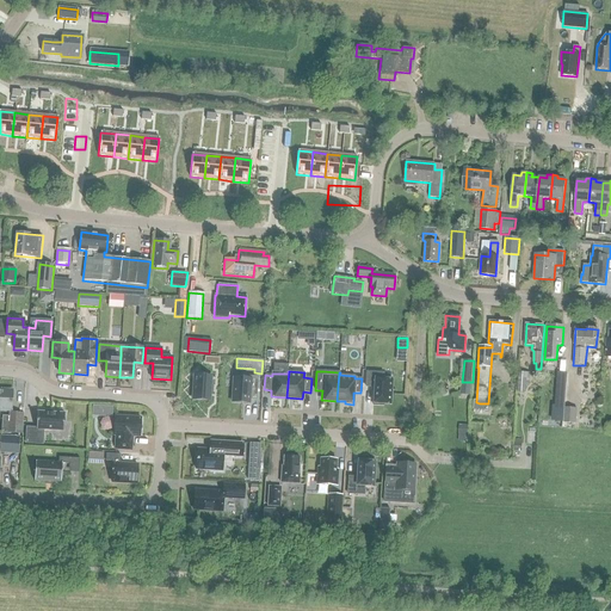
[(375,372),(366,372),(365,387),(374,387),(374,406),(383,406),(383,403),(390,405),(392,381),(383,380),(383,374),(375,372)]
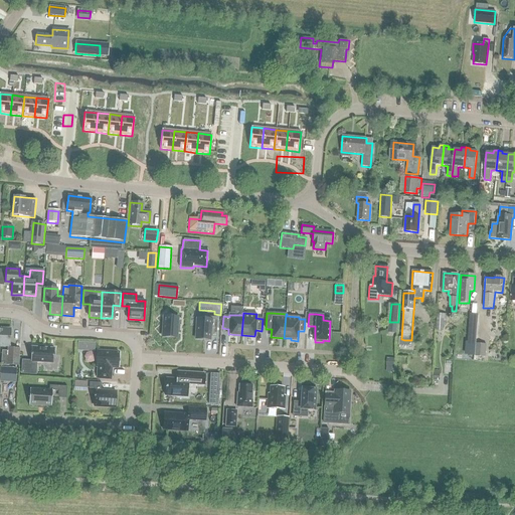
[(447,314),(437,314),(436,331),(443,331),(444,325),(446,325),(447,314)]
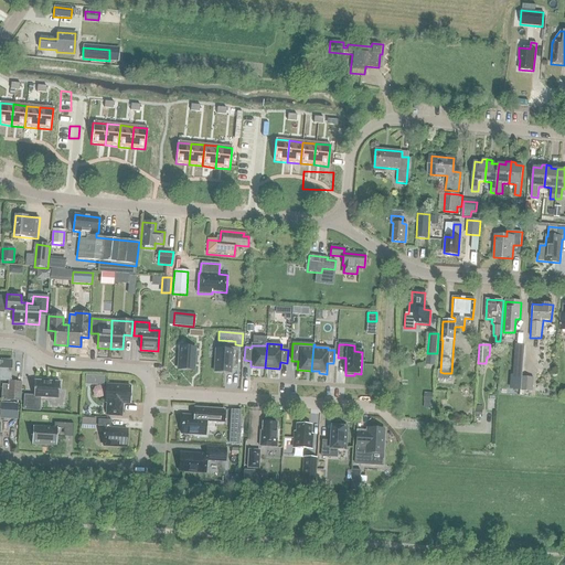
[(515,344),(513,375),(521,375),(523,344),(515,344)]
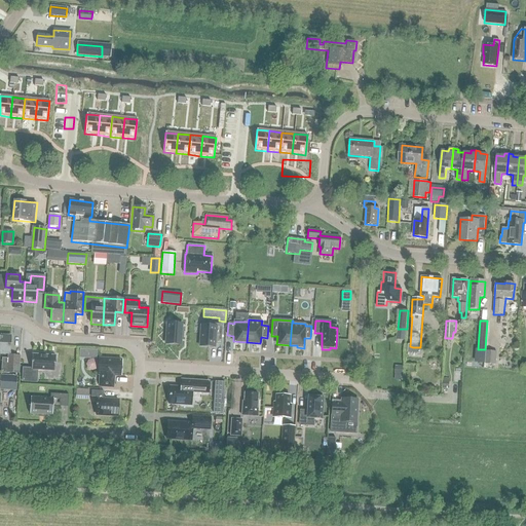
[(201,323),(200,346),(214,347),(214,344),(214,341),(221,342),(222,325),(201,323)]
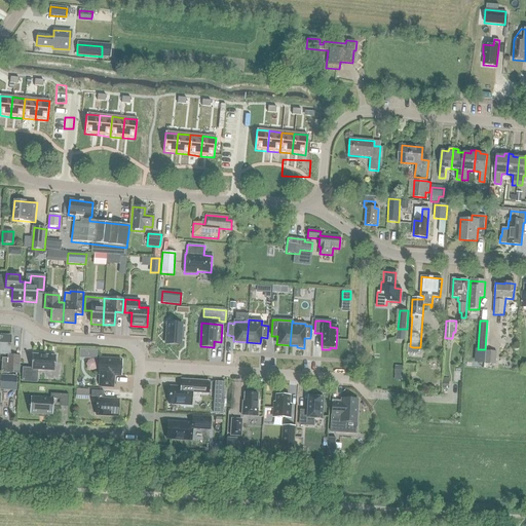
[(167,324),(166,344),(180,345),(181,325),(167,324)]
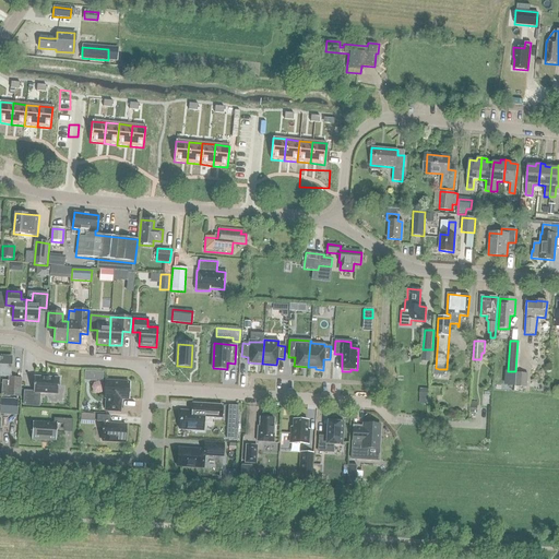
[(0,356),(0,373),(10,376),(11,357),(0,356)]
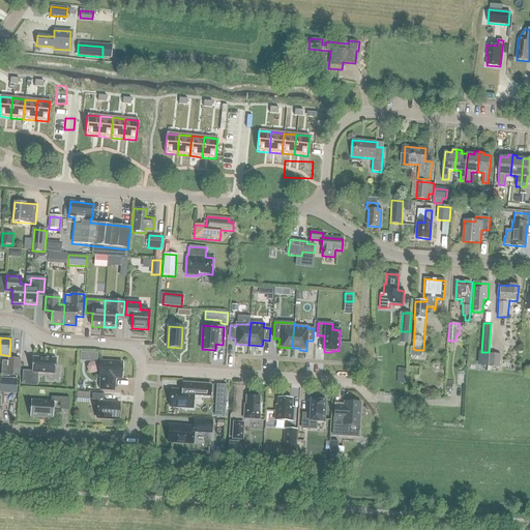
[(500,367),(501,354),(491,353),(490,366),(500,367)]
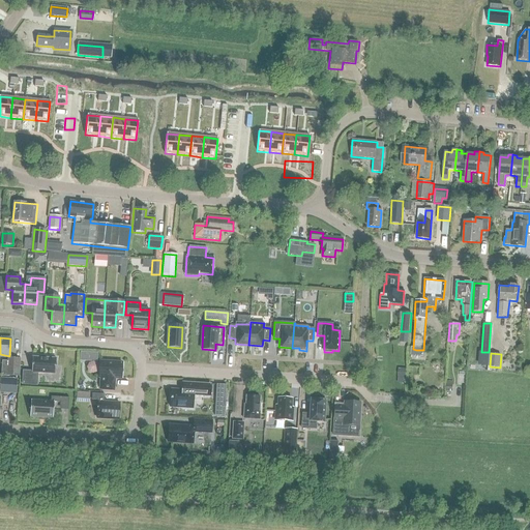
[(55,374),(56,358),(32,357),(31,372),(23,371),(22,384),(36,385),(37,373),(55,374)]
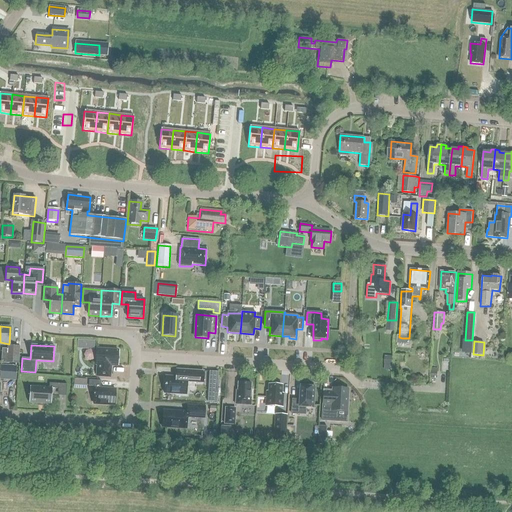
[(8,363),(18,363),(19,347),(9,347),(8,363)]
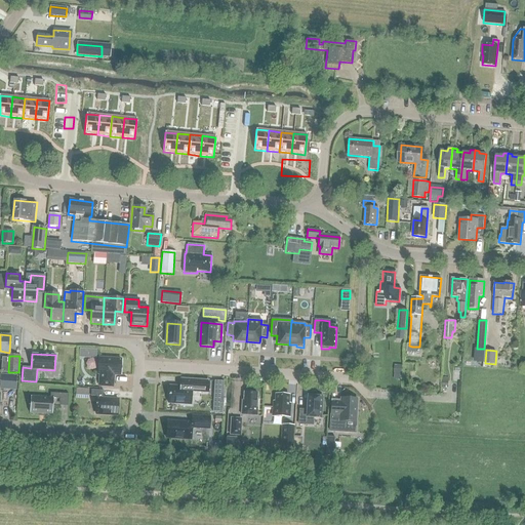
[(121,359),(98,358),(97,373),(99,373),(98,386),(113,387),(113,378),(112,378),(112,374),(120,375),(121,359)]
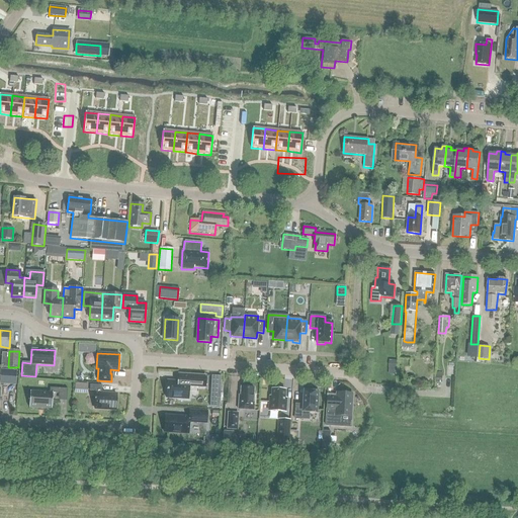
[(397,360),(389,360),(389,369),(397,369),(397,360)]
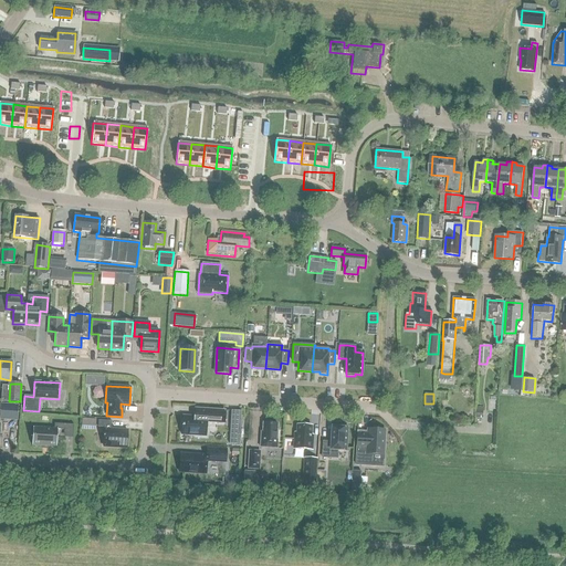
[(0,419),(18,421),(19,404),(0,402),(0,419)]
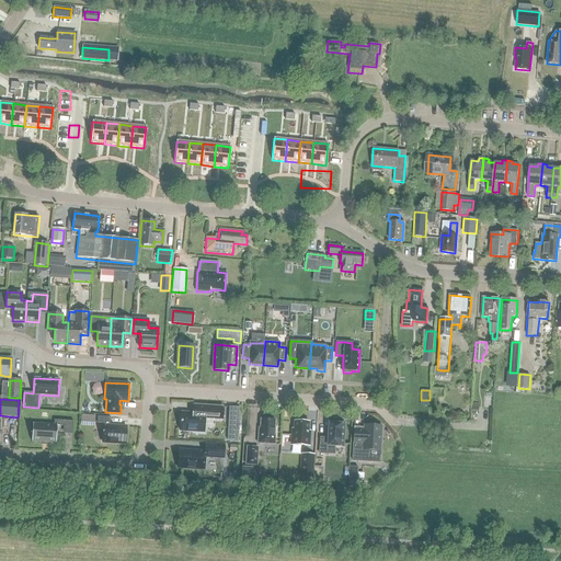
[(181,412),(180,431),(204,433),(205,419),(222,420),(222,407),(205,405),(193,404),(193,413),(181,412)]
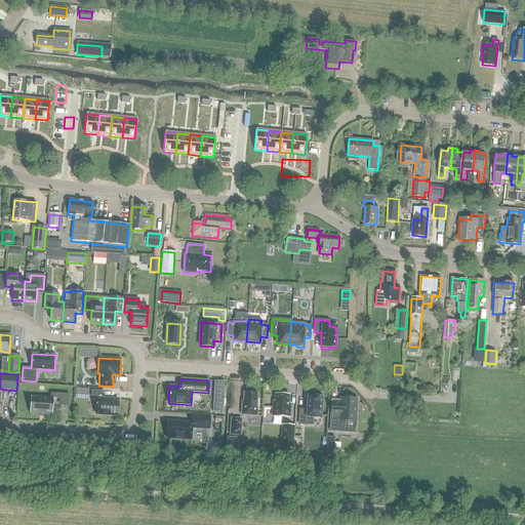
[(224,381),(214,381),(213,394),(223,394),(224,381)]
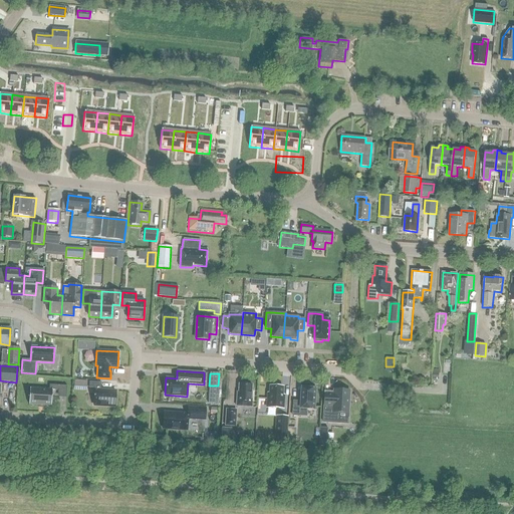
[(87,392),(87,380),(74,380),(74,392),(87,392)]
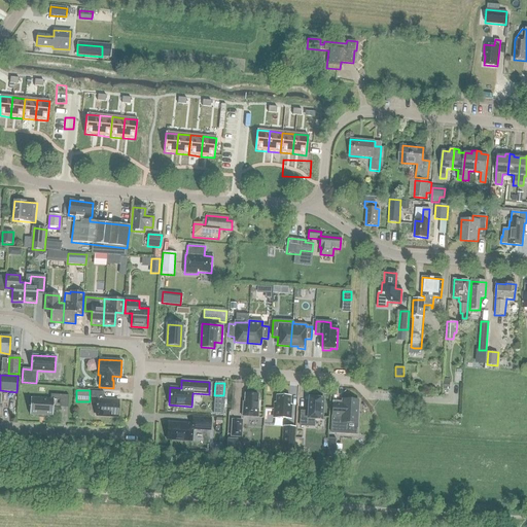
[(103,392),(91,391),(91,397),(97,397),(96,415),(117,417),(118,401),(103,400),(103,392)]
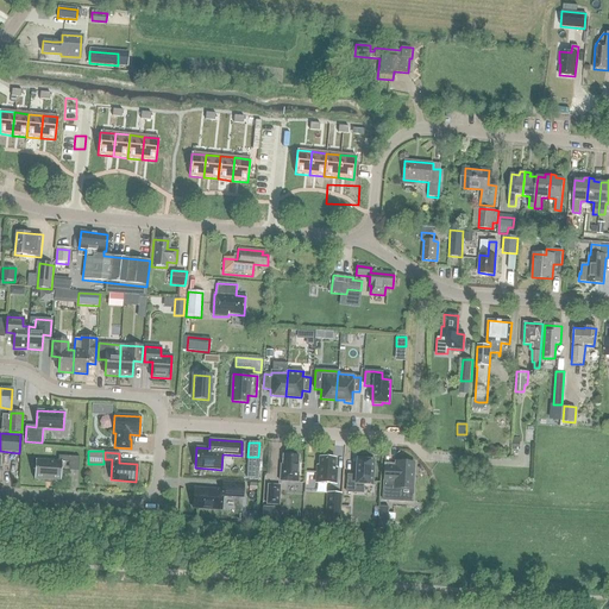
[(58,456),(57,460),(35,459),(33,479),(61,481),(62,462),(69,463),(70,456),(58,456)]
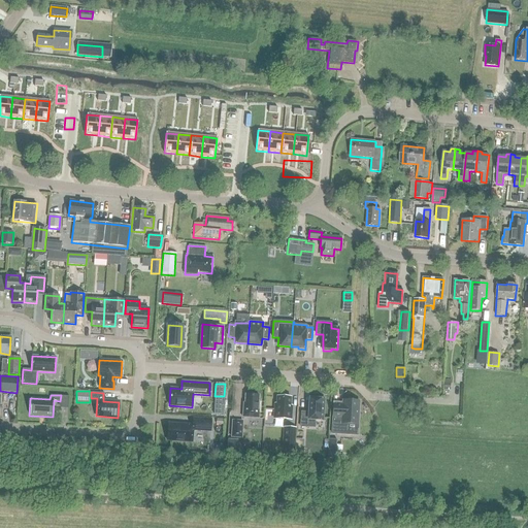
[(258,404),(259,395),(245,395),(244,403),(243,403),(242,418),(259,418),(259,404),(258,404)]
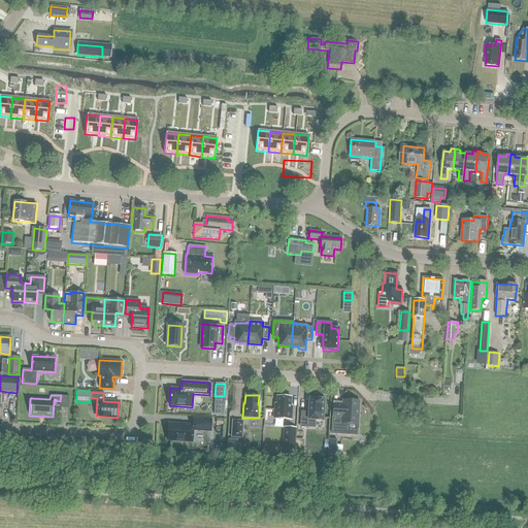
[(223,415),(224,396),(215,396),(213,415),(223,415)]
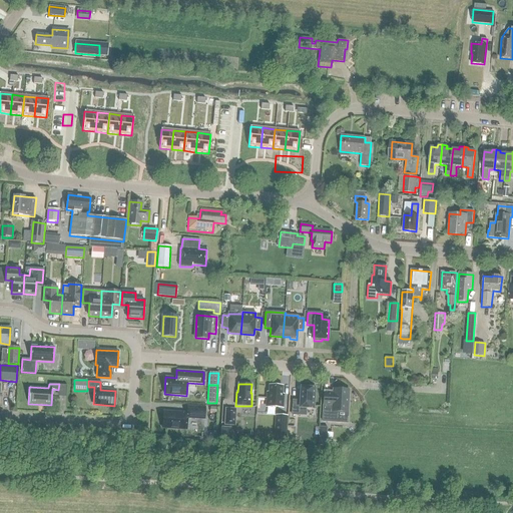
[(267,393),(267,407),(283,408),(283,397),(282,397),(282,386),(269,386),(269,393),(267,393)]
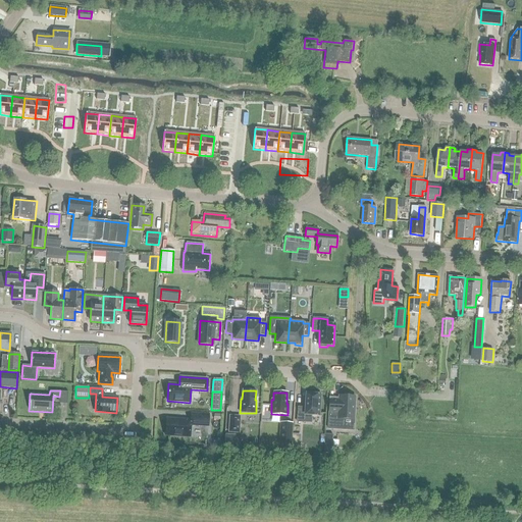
[(320,395),(314,395),(315,393),(306,393),(305,408),(298,407),(297,422),(311,423),(311,415),(318,416),(320,395)]
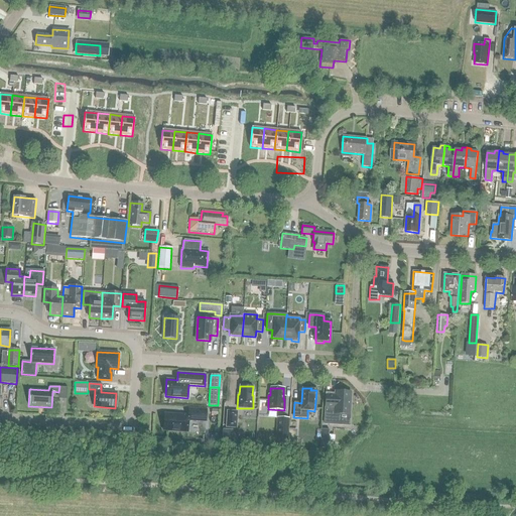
[(338,414),(349,414),(351,392),(335,391),(335,399),(326,399),(327,395),(326,395),(324,423),(338,424),(338,414)]
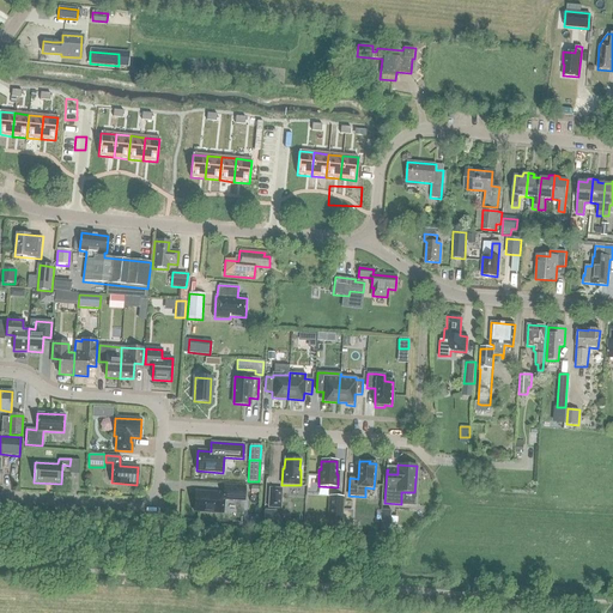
[(195,492),(194,511),(223,513),(224,499),(244,501),(246,487),(224,486),(223,493),(195,492)]
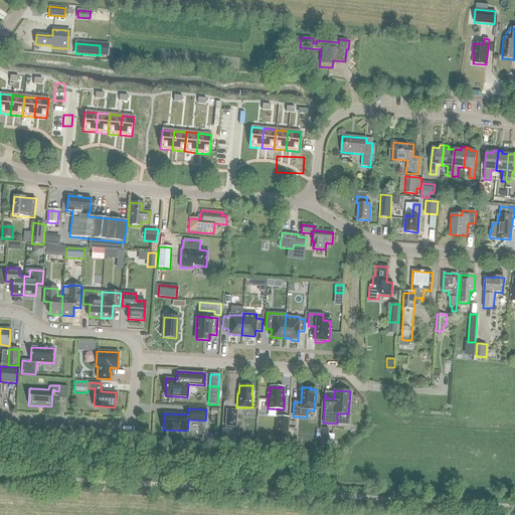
[(225,426),(235,426),(236,411),(226,410),(225,426)]
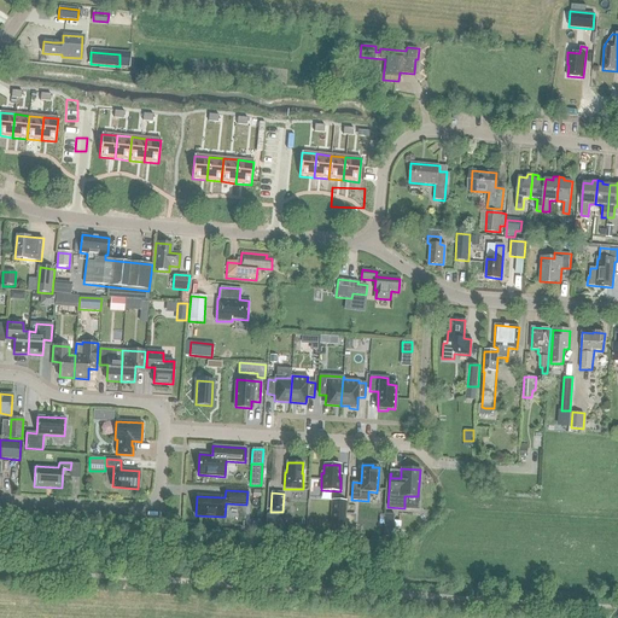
[(343,525),(345,501),(334,501),(332,501),(331,525),(333,525),(343,525)]
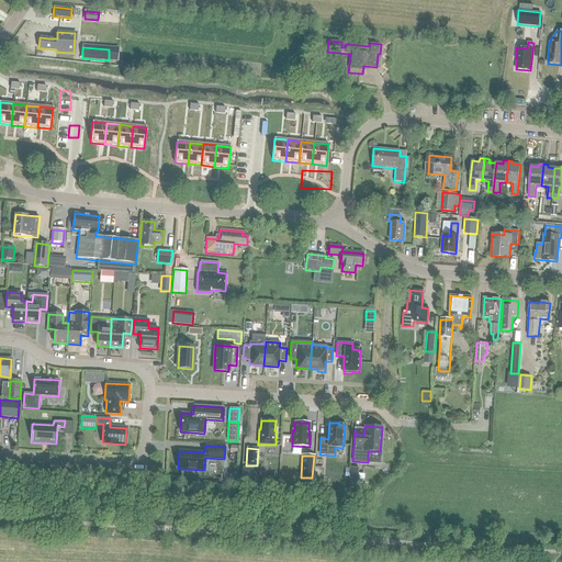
[(349,473),(349,487),(357,487),(358,473),(349,473)]
